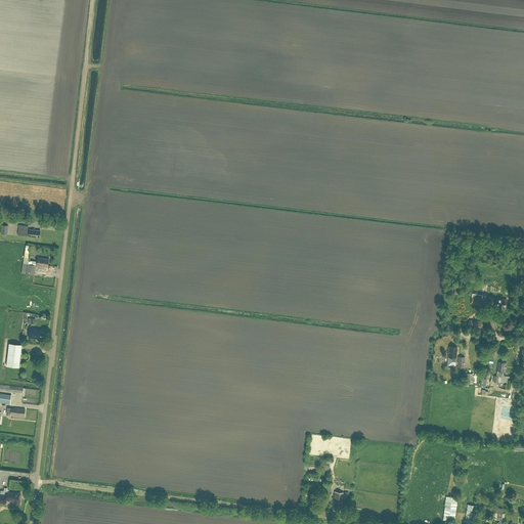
[(39,237),(40,230),(28,229),(29,226),(18,225),(17,234),(39,237)]
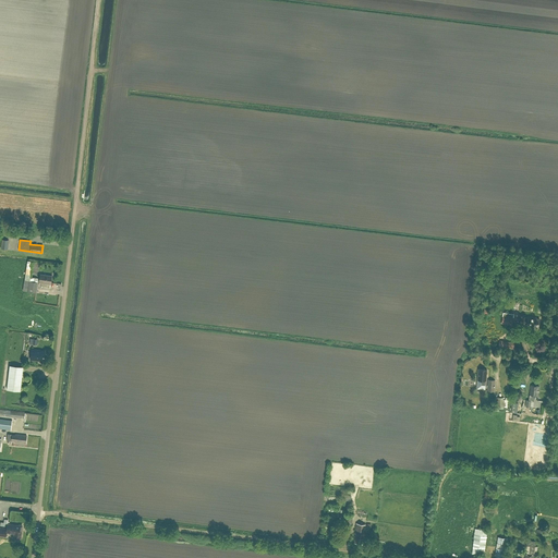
[(37,282),(38,278),(31,277),(33,262),(27,261),(24,280),(23,291),(36,292),(37,282)]
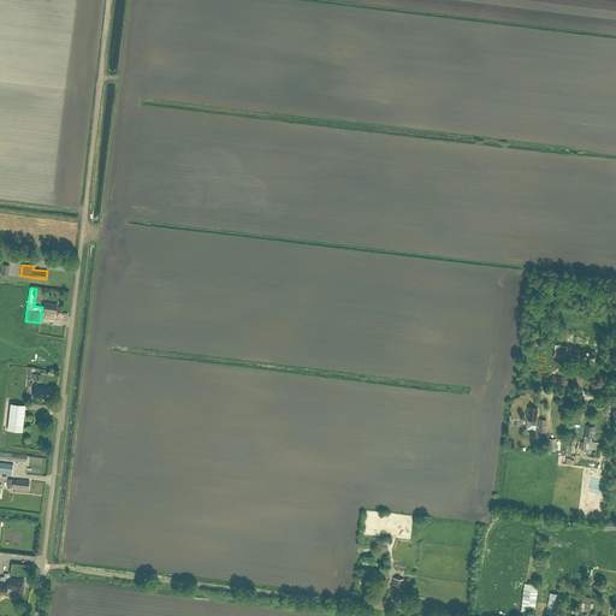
[(45,303),(43,312),(43,315),(55,317),(55,313),(57,313),(58,304),(45,303)]
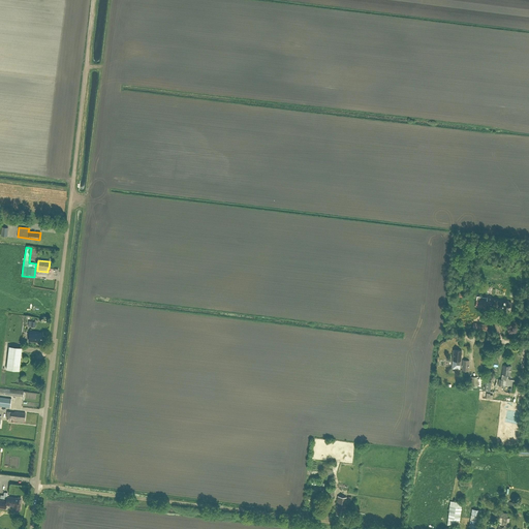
[(492,300),(492,302),(491,305),(491,310),(494,310),(495,304),(499,305),(499,308),(506,309),(506,310),(510,310),(511,302),(496,300),(492,300)]
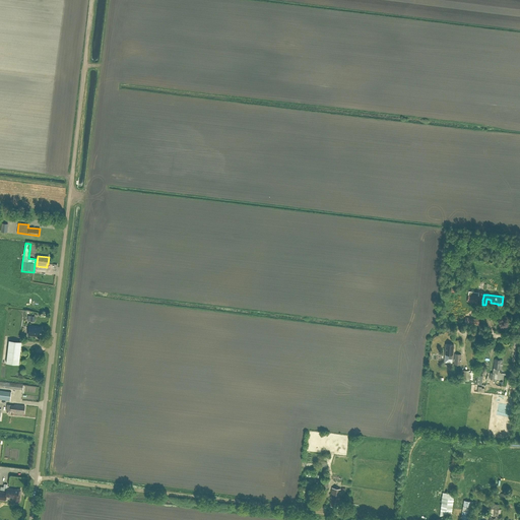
[(41,335),(42,327),(38,327),(38,326),(29,325),(28,335),(37,335),(41,335)]
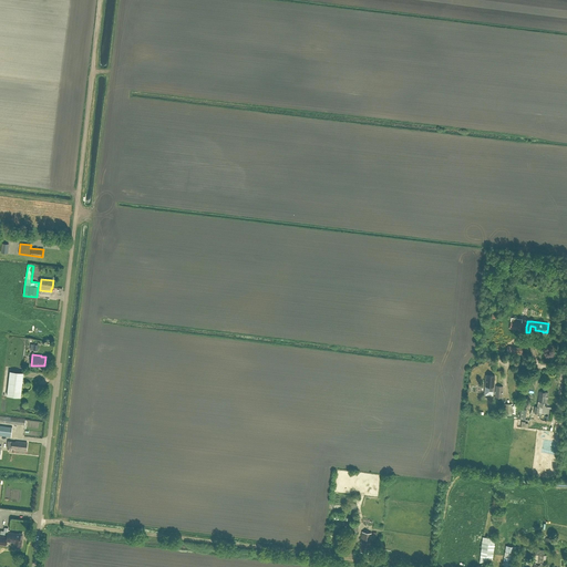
[(10,371),(7,397),(21,398),(23,373),(10,371)]
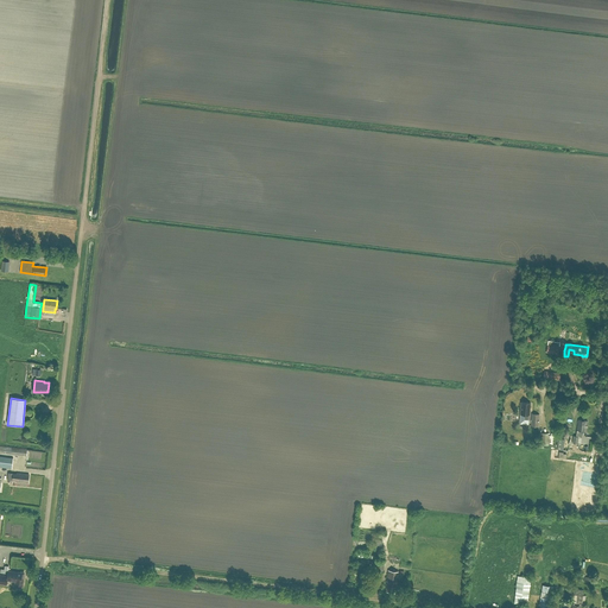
[(530,415),(530,403),(521,401),(520,415),(525,415),(524,419),(529,419),(529,415),(530,415)]
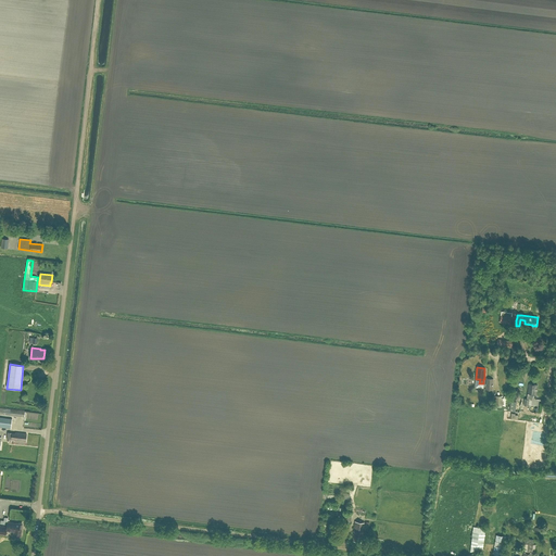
[(529,383),(527,400),(526,399),(525,405),(528,405),(529,400),(531,400),(531,394),(535,395),(536,384),(529,383)]
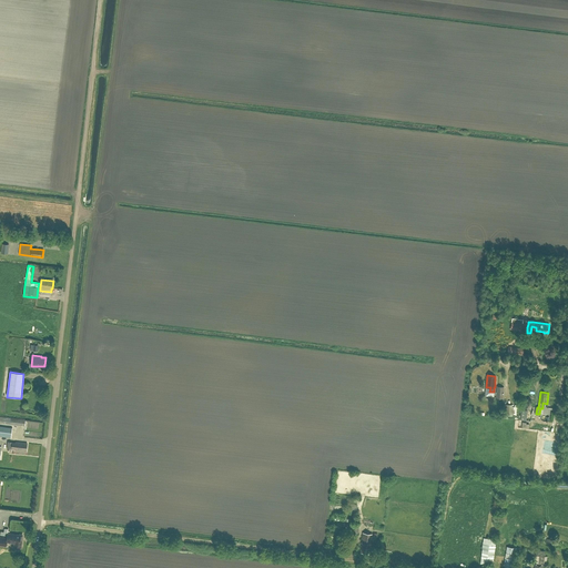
[(518,404),(517,404),(515,402),(515,405),(504,405),(504,416),(503,418),(507,418),(507,416),(518,416),(518,404)]
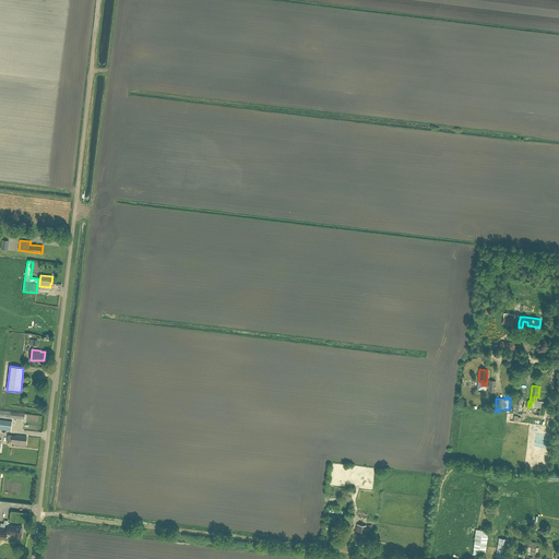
[(0,416),(24,419),(25,413),(0,409),(0,416)]
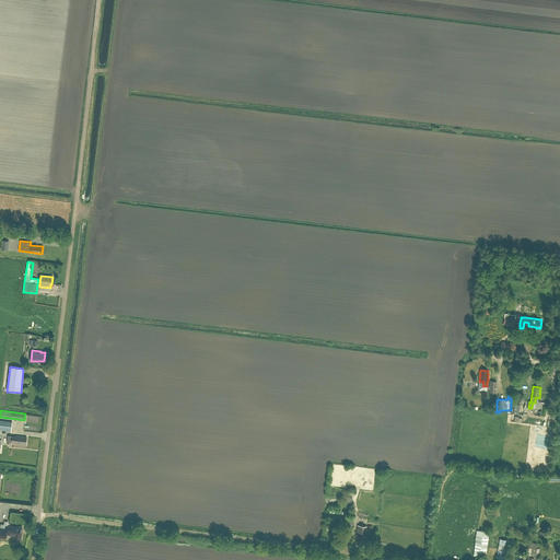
[(0,430),(11,432),(12,421),(0,419),(0,430)]
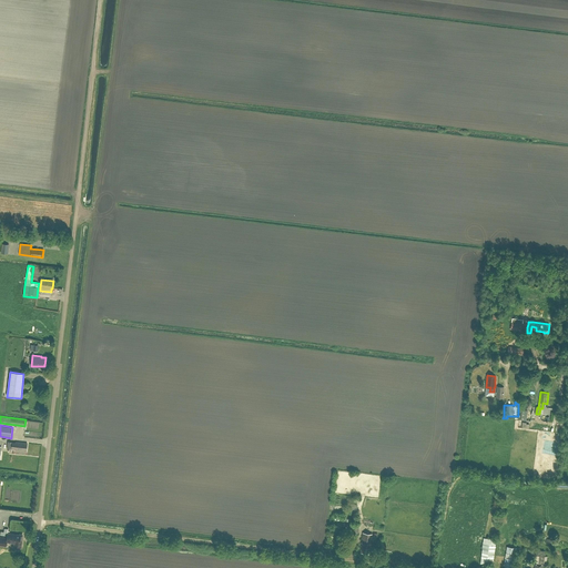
[(11,448),(13,448),(13,449),(24,450),(24,449),(27,449),(27,443),(16,442),(16,443),(7,442),(6,448),(10,449),(11,448)]
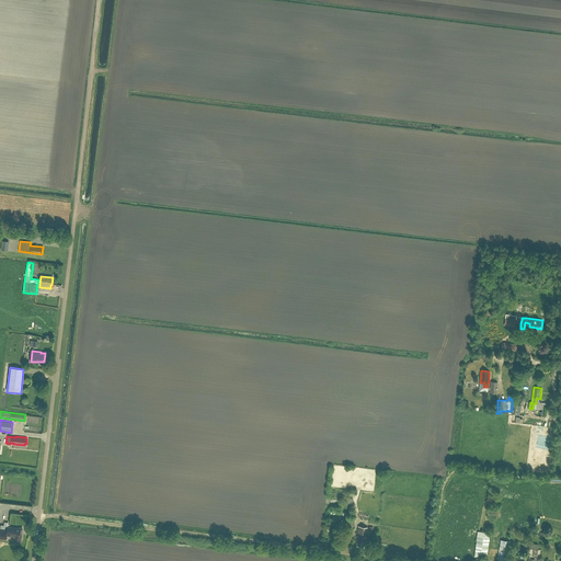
[(0,538),(7,539),(7,535),(14,536),(14,539),(14,540),(15,542),(18,542),(19,542),(20,541),(21,540),(22,530),(20,530),(21,528),(20,528),(8,526),(7,531),(0,529),(0,538)]
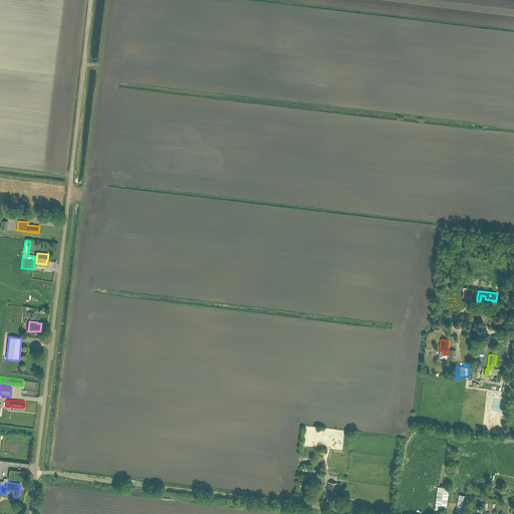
[(334,501),(337,483),(328,482),(325,499),(334,501)]
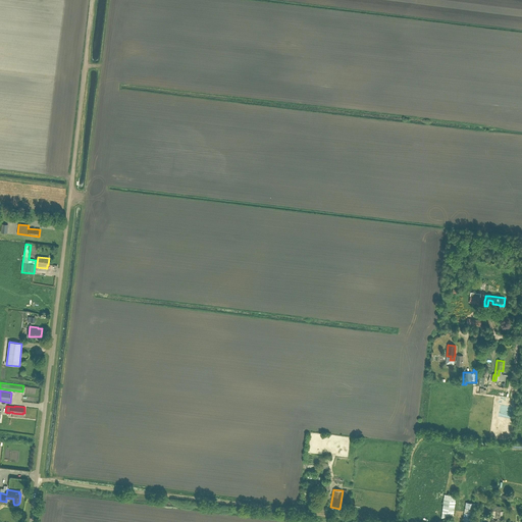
[(453,519),(455,500),(456,496),(445,494),(441,518),(453,519)]
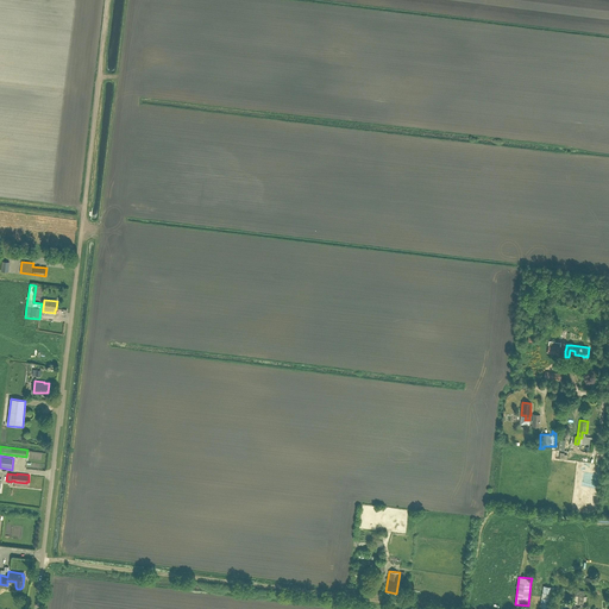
[(554,588),(542,586),(540,608),(551,608),(554,588)]
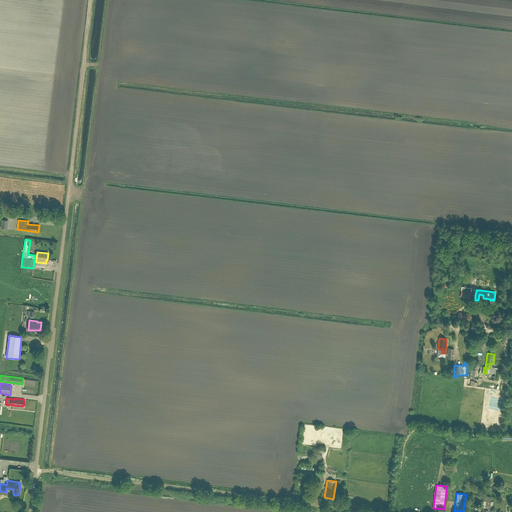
[(484,496),(483,500),(482,508),(481,511),(488,511),(491,497),(484,496)]
